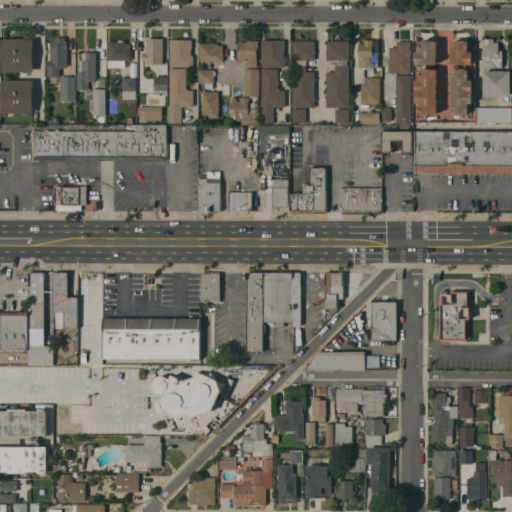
[(51,40),(56,40),(56,36),(66,36),(66,40),(68,40),(68,66),(63,66),(63,68),(60,68),(60,75),(48,75),(48,60),(51,60),(51,40)]
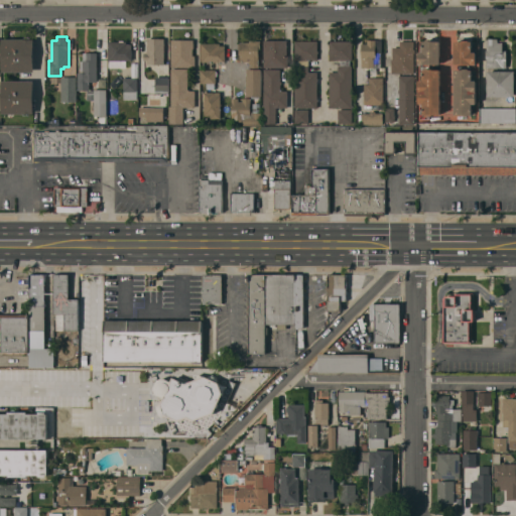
[(25,38),(25,37),(30,37),(30,38),(34,38),(34,72),(17,71),(17,75),(14,75),(14,72),(2,72),(3,38),(25,38)]
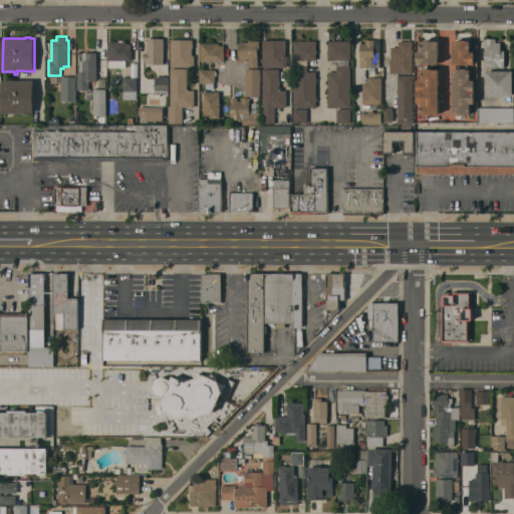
[(164,63),(147,63),(147,59),(144,59),(144,52),(147,52),(147,37),(165,37),(164,63)]
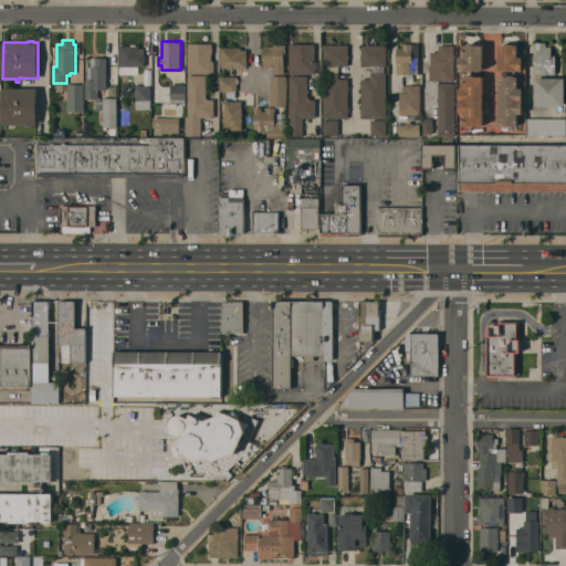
[(546,42),(546,45),(552,45),(552,54),(556,54),(556,73),(534,73),(534,64),(533,64),(533,54),(535,54),(535,42),(546,42)]
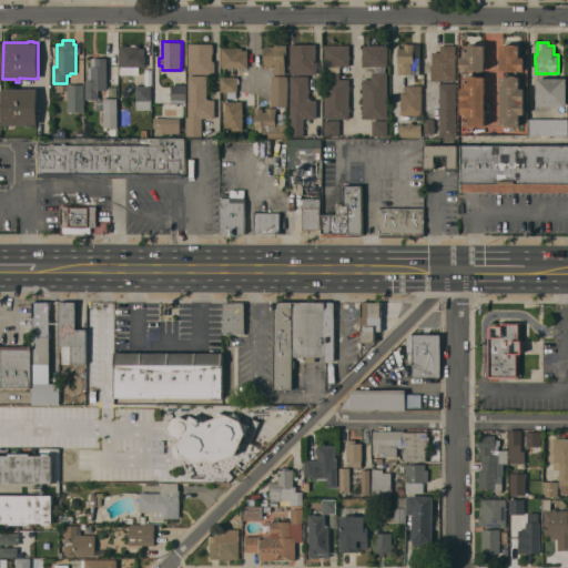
[(189,43),(213,43),(214,52),(212,52),(212,61),(215,61),(215,73),(189,73),(189,43)]
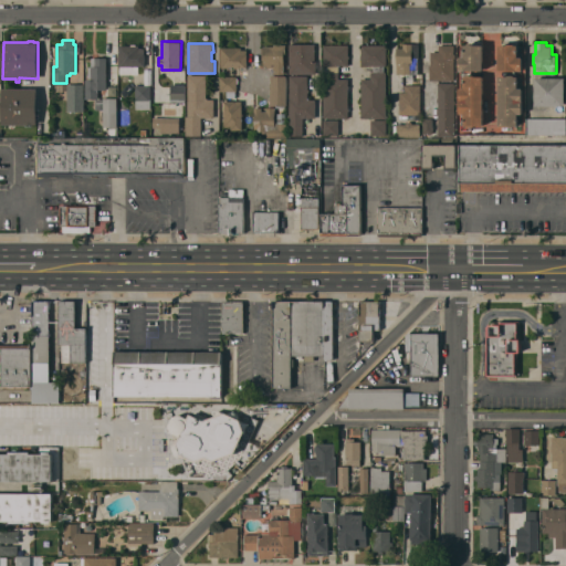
[(290,43),(315,43),(315,61),(316,61),(316,74),(290,73),(290,43)]
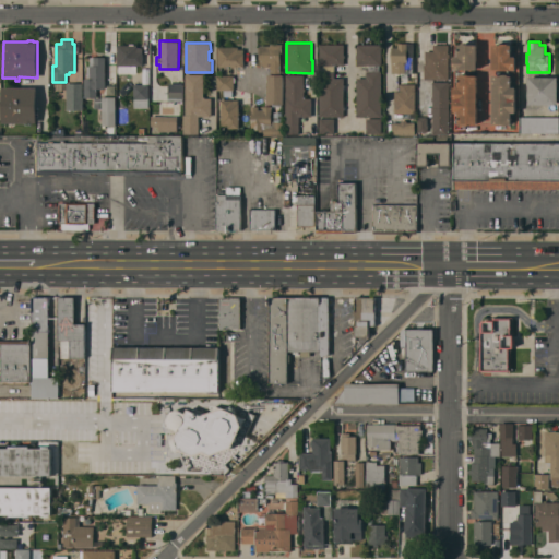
[(415,72),(408,72),(408,78),(402,78),(402,72),(392,72),(392,47),(399,47),(399,43),(414,43),(415,72)]
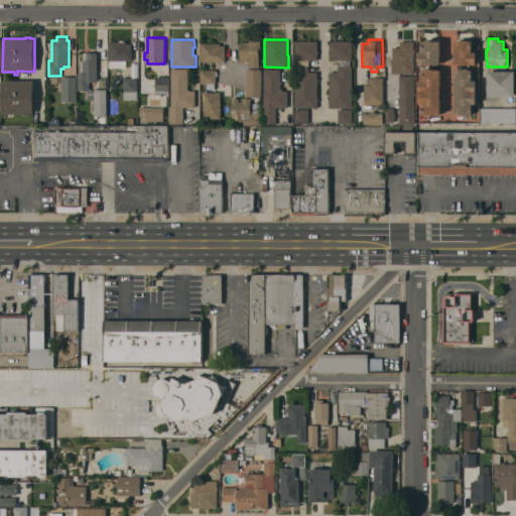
[(440,63),(419,63),(419,51),(423,51),(424,40),(426,40),(426,39),(433,39),(433,40),(441,40),(440,63)]
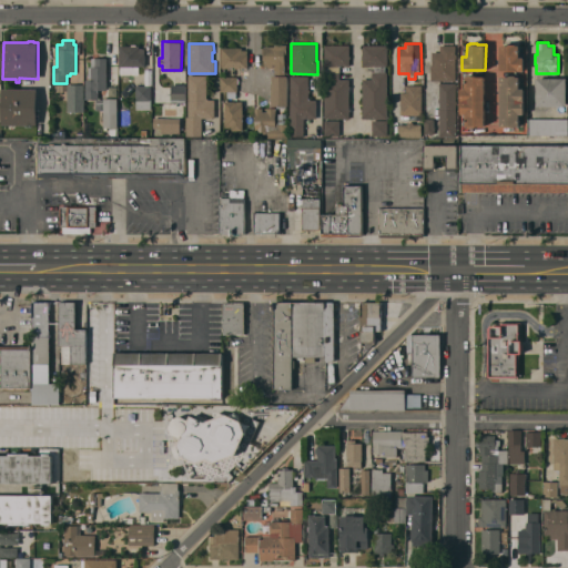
[(501,44),(509,44),(509,43),(517,43),(517,46),(520,46),(520,57),(525,57),(525,70),(501,70),(501,44)]
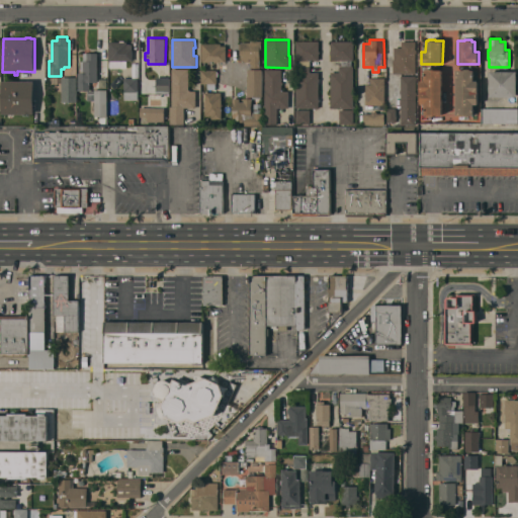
[(247,69),(251,69),(251,62),(241,62),(241,41),(251,41),(251,40),(262,40),(262,49),(260,49),(260,69),(262,69),(262,96),(247,96),(247,69)]
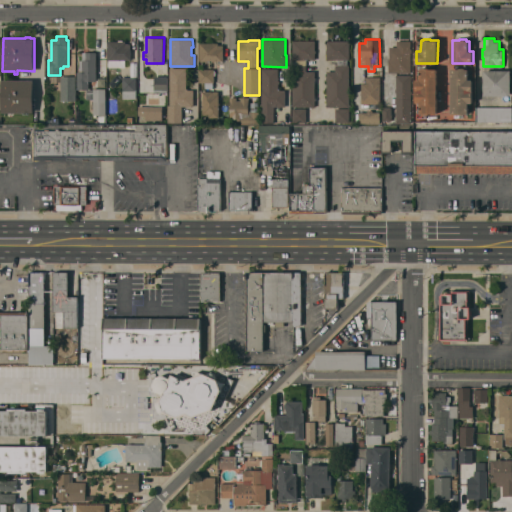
[(293,65),(297,65),(297,59),(293,59),(293,40),(315,40),(315,59),(307,59),(307,71),(315,71),(315,77),(316,77),(316,79),(315,79),(315,106),(293,106),(293,65)]
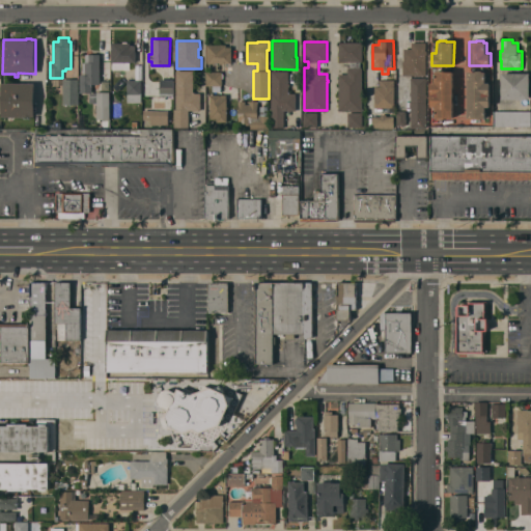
[(363,42),(363,61),(361,61),(361,67),(363,67),(363,110),(339,110),(339,104),(338,104),(338,101),(339,101),(339,83),(338,83),(338,80),(339,80),(339,74),(348,74),(348,66),(351,66),(351,61),(339,61),(339,55),(339,52),(339,42),(363,42)]
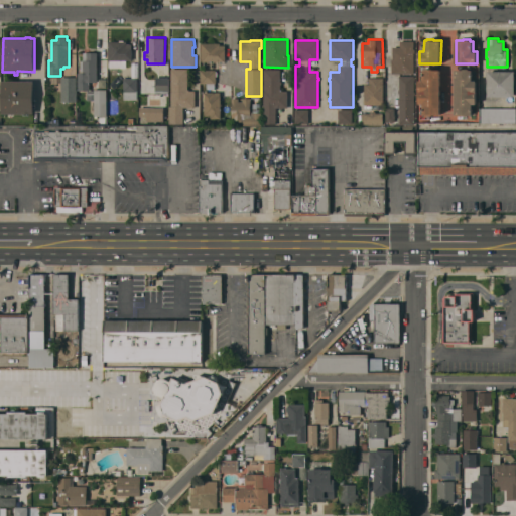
[(414,40),(414,73),(393,73),(393,46),(400,46),(400,40),(414,40)]
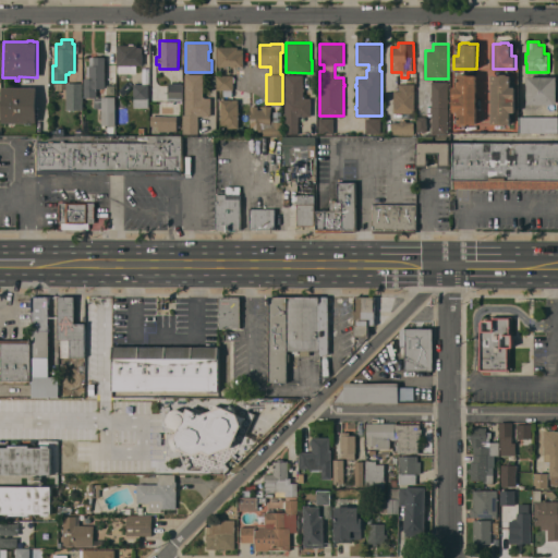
[(137,45),(137,47),(143,47),(143,64),(137,64),(137,73),(119,73),(119,64),(118,64),(118,45),(137,45)]
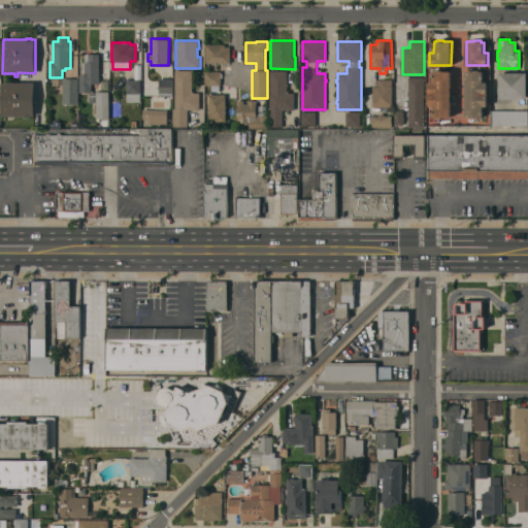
[(225,43),(225,46),(230,46),(230,62),(223,62),(223,64),(220,64),(220,62),(206,62),(206,43),(225,43)]
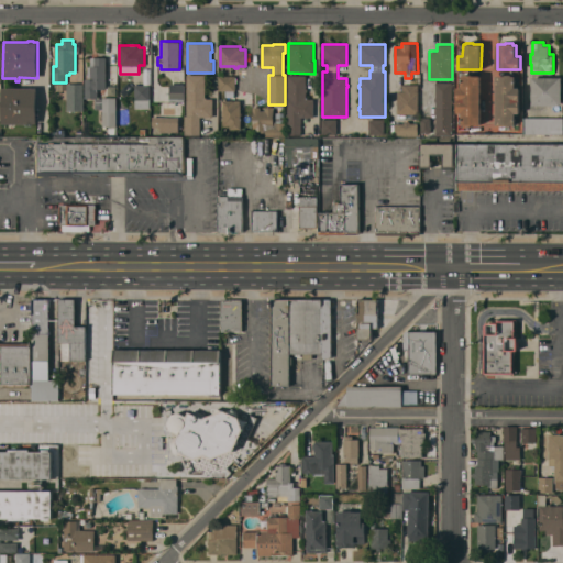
[(107,88),(98,88),(98,98),(85,97),(85,79),(88,79),(88,66),(91,66),(91,57),(107,57),(107,88)]
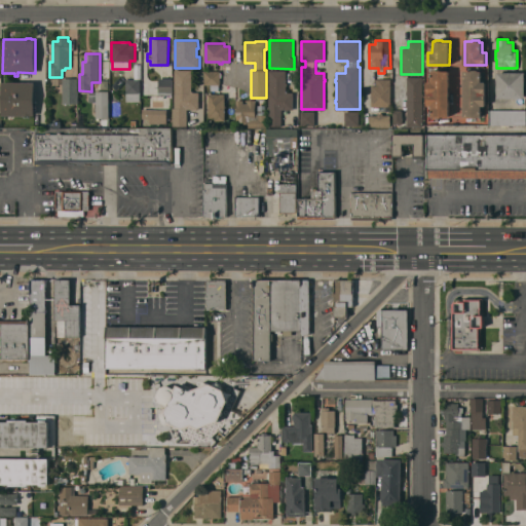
[(449,116),(441,116),(441,117),(435,117),(435,116),(431,116),(433,105),(427,105),(427,81),(431,81),(431,71),(435,71),(435,69),(442,69),(442,71),(450,71),(449,116)]
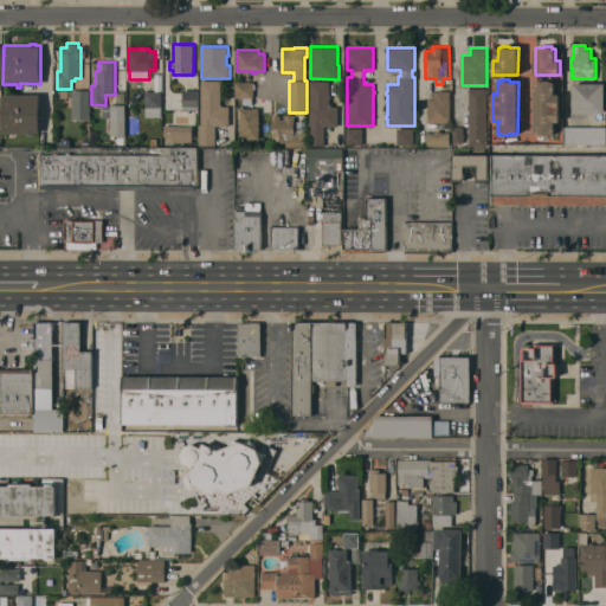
[(535,82),(543,82),(543,79),(552,79),(552,82),(555,82),(555,94),(560,94),(560,121),(555,121),(555,134),(552,134),(552,135),(543,135),(543,134),(535,134),(535,82)]
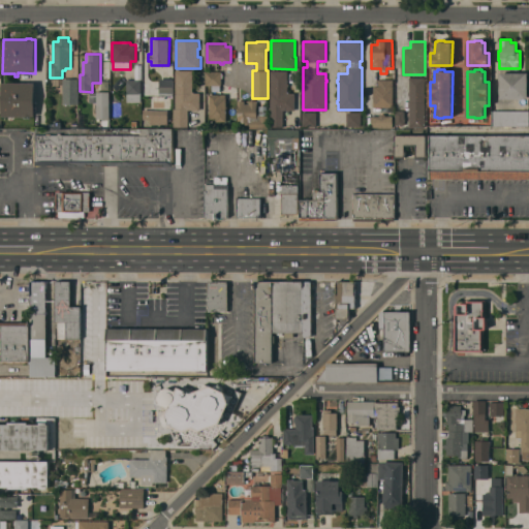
[(174,109),(176,109),(176,70),(192,70),(192,91),(194,91),(194,92),(199,92),(199,110),(188,110),(188,126),(174,126),(174,109)]
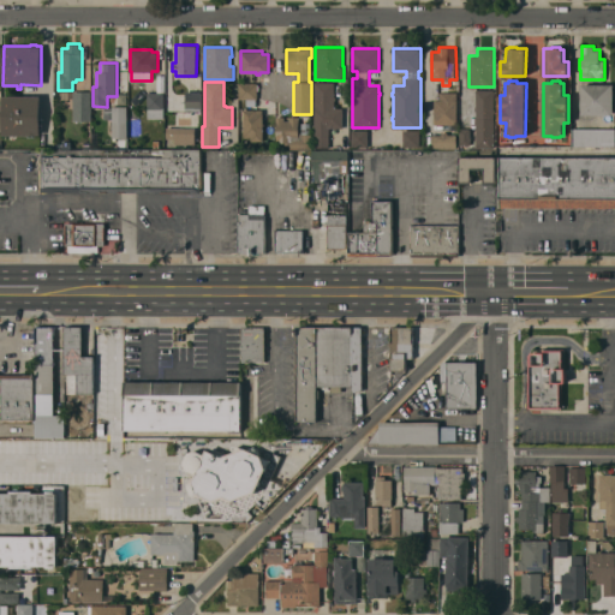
[(335,82),(335,96),(336,96),(336,100),(335,100),(335,106),(336,106),(336,107),(344,107),(344,127),(329,127),(329,148),(312,148),(314,124),(315,124),(315,82),(335,82)]
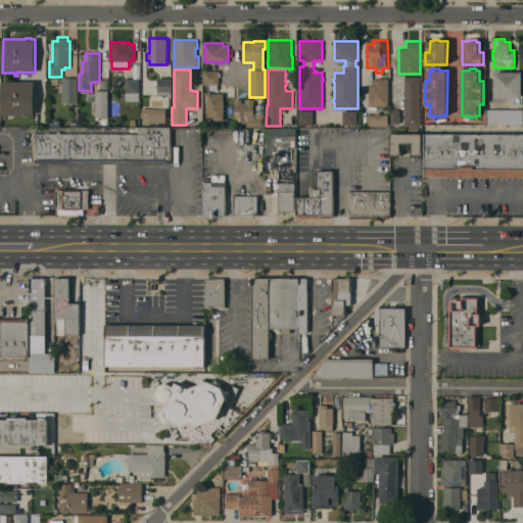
[(219,70),(219,84),(203,84),(203,70),(219,70)]
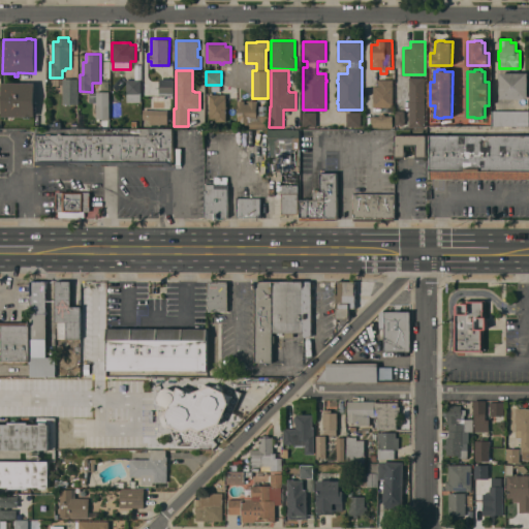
[(528,98),(500,98),(500,72),(528,71),(528,98)]
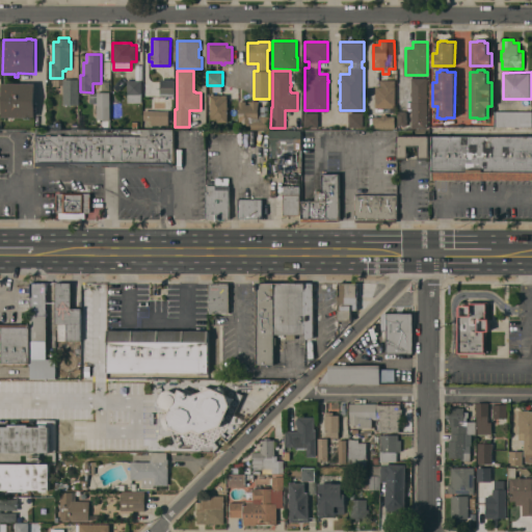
[(79,104),(63,104),(63,79),(68,79),(68,76),(73,76),(73,79),(79,79),(79,104)]
